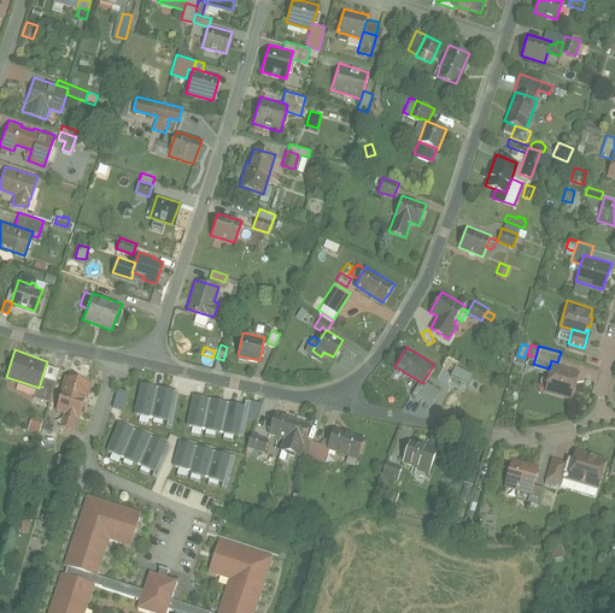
[(557,363),(551,360),(549,369),(544,388),(572,395),(579,369),(557,363)]
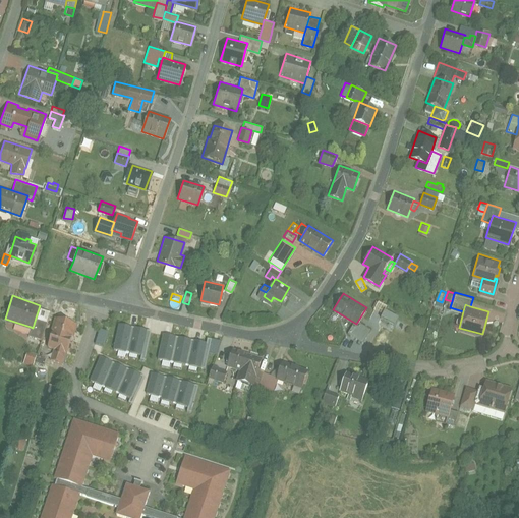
[(77,323),(54,315),(45,345),(52,347),(49,357),(62,361),(71,336),(73,336),(77,323)]
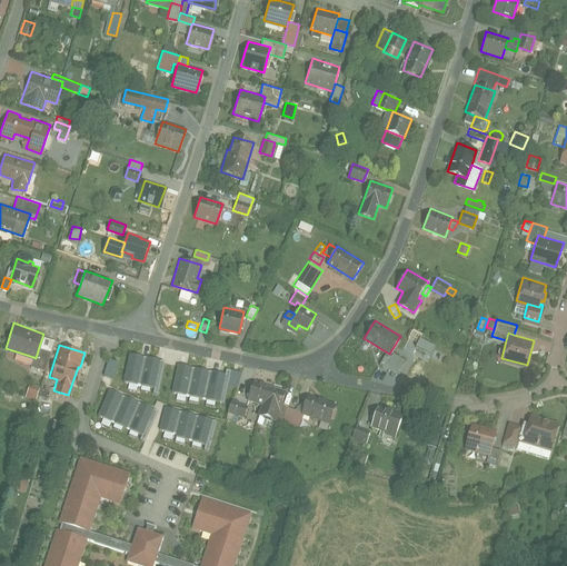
[(50,350),(39,347),(36,358),(33,357),(31,365),(45,368),(50,350)]
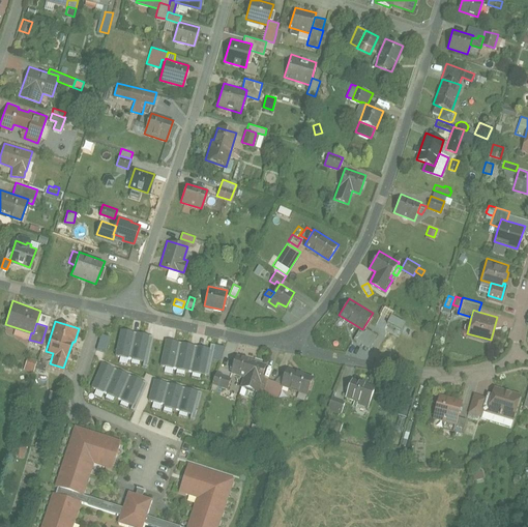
[(117,325),(112,352),(141,358),(140,362),(144,363),(151,333),(117,325)]
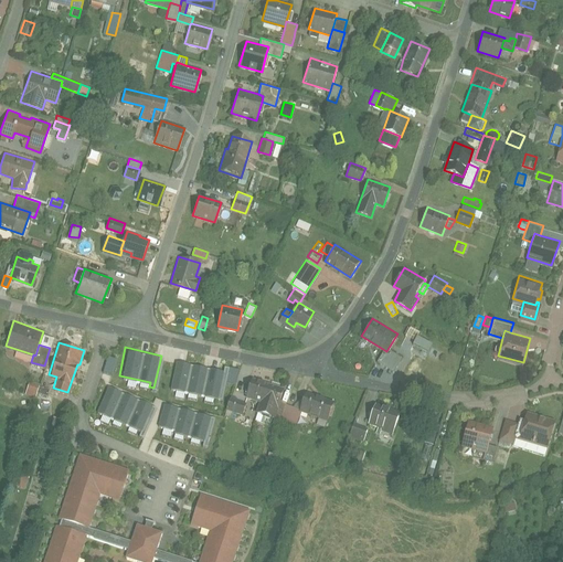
[(378,364),(389,371),(396,359),(386,351),(378,364)]
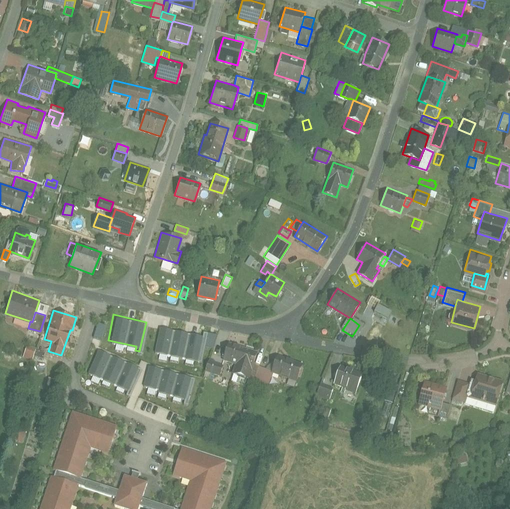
[(99,320),(94,334),(102,337),(107,323),(99,320)]
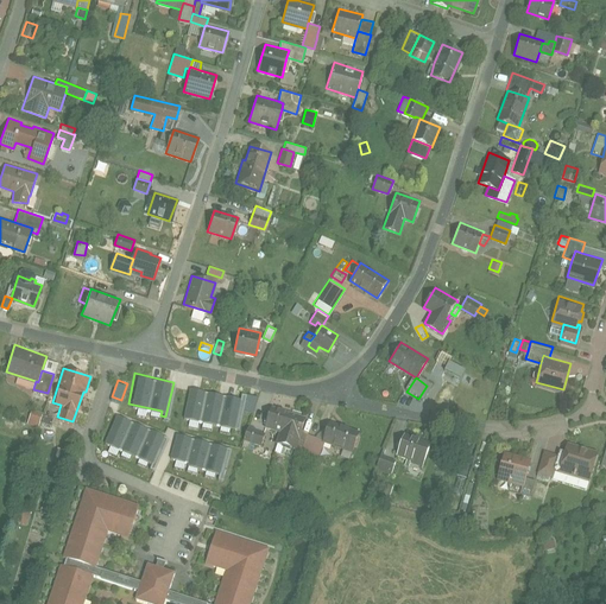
[(238,396),(188,383),(181,413),(235,426),(244,392),(239,390),(238,396)]
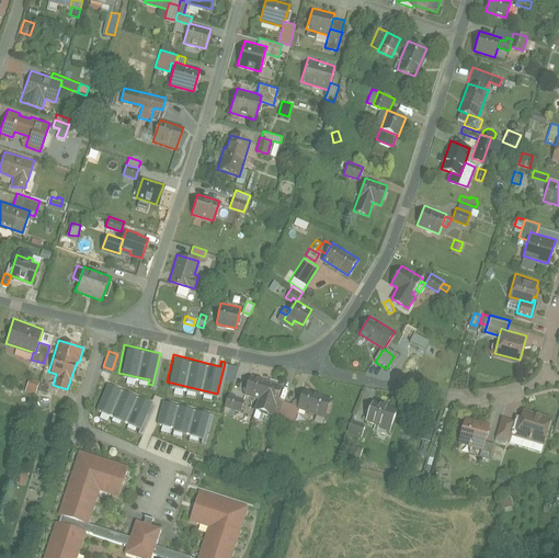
[(257,374),(258,372),(250,369),(242,391),(258,397),(254,407),(272,413),(275,405),(278,395),(283,384),(277,382),(278,379),(270,376),(269,378),(257,374)]
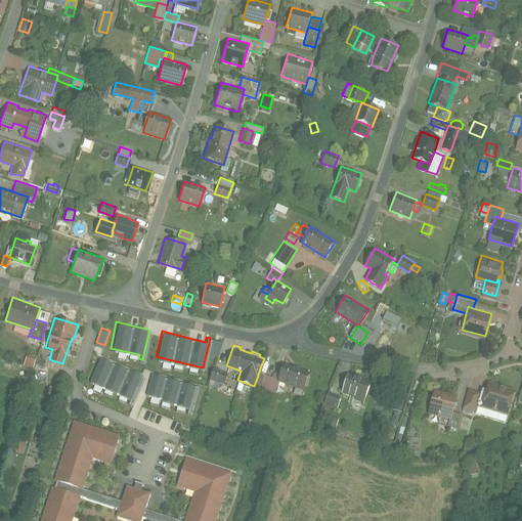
[(37,354),(28,351),(24,363),(33,366),(37,354)]
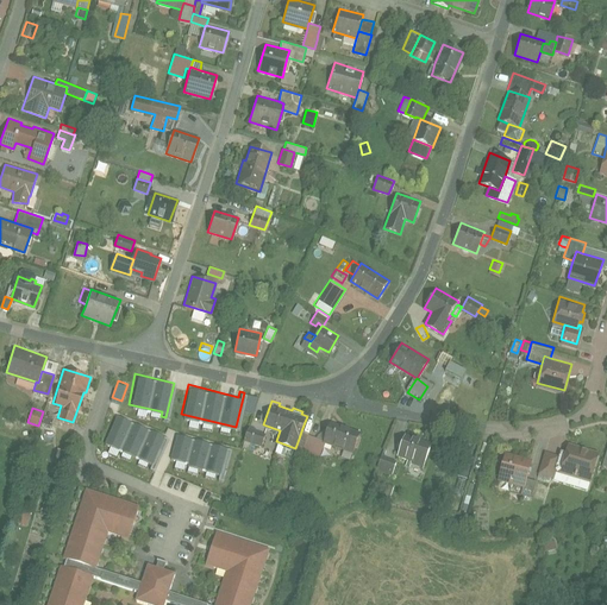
[(114,413),(102,440),(150,460),(148,465),(151,467),(166,434),(114,413)]
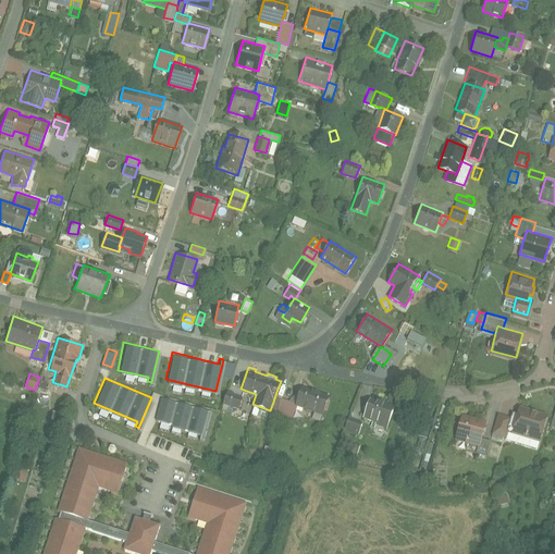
[(321,413),(328,393),(301,383),(295,402),(294,403),(296,404),(321,413)]
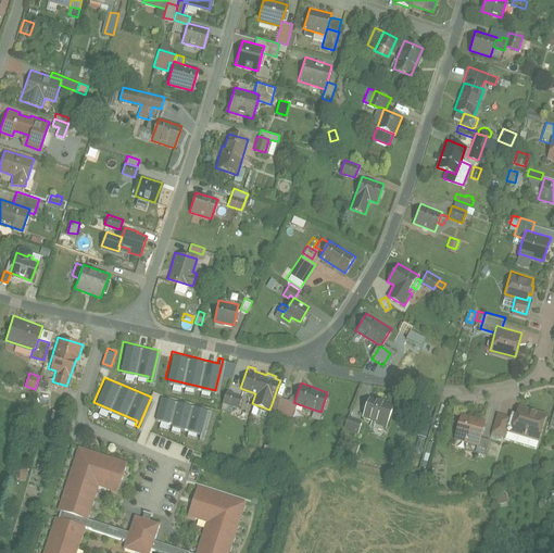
[(237,404),(241,392),(233,390),(234,388),(228,386),(224,400),(237,404)]
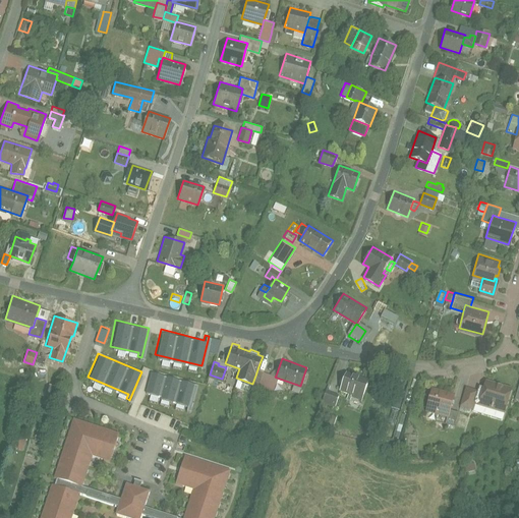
[(262,378),(264,370),(265,368),(258,366),(255,376),(262,378)]
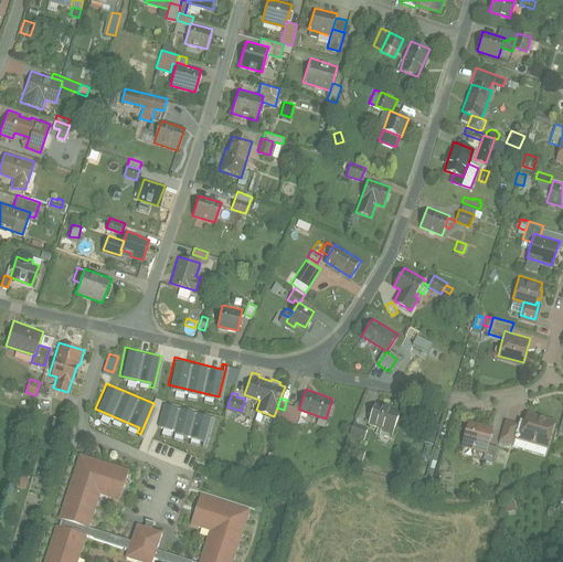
[(162,401),(156,428),(202,439),(201,445),(205,445),(213,413),(162,401)]
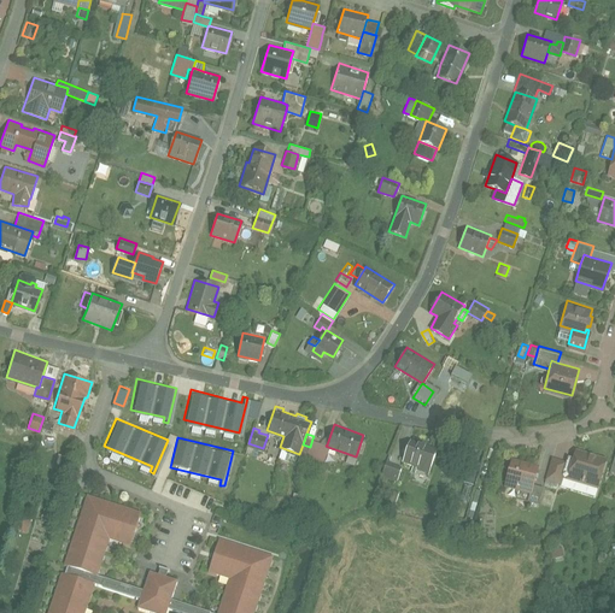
[(437,448),(409,437),(402,461),(428,471),(437,448)]
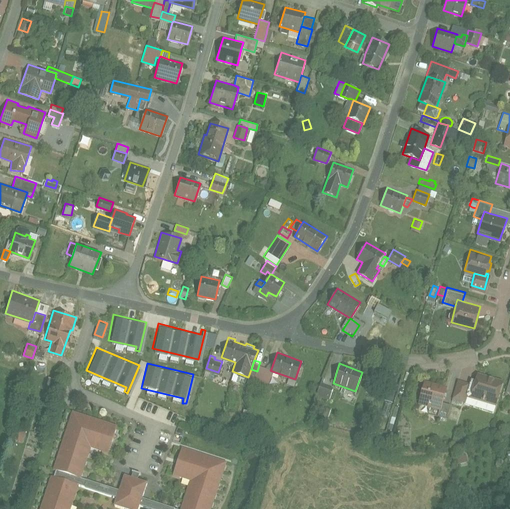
[(270,370),(271,369),(259,364),(257,371),(254,378),(268,383),(272,371),(270,370)]
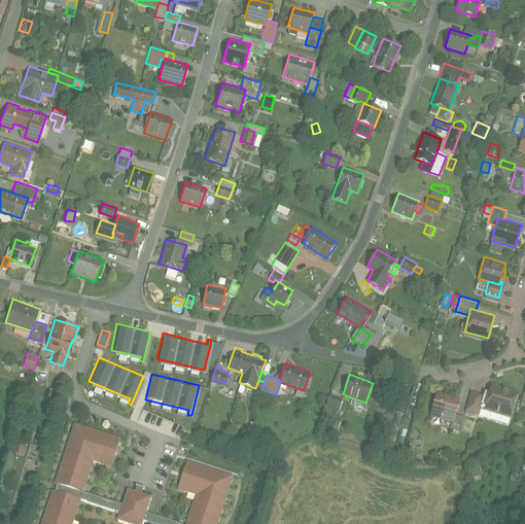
[(518,389),(492,381),(489,390),(484,406),(484,407),(510,415),(518,389)]
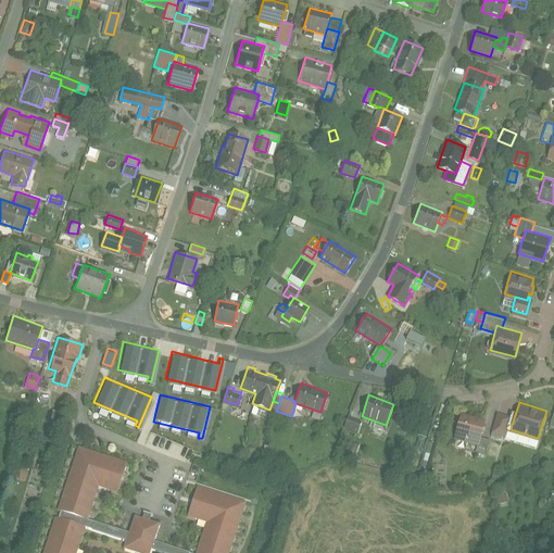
[(506,426),(510,414),(496,410),(491,429),(505,434),(507,426),(506,426)]
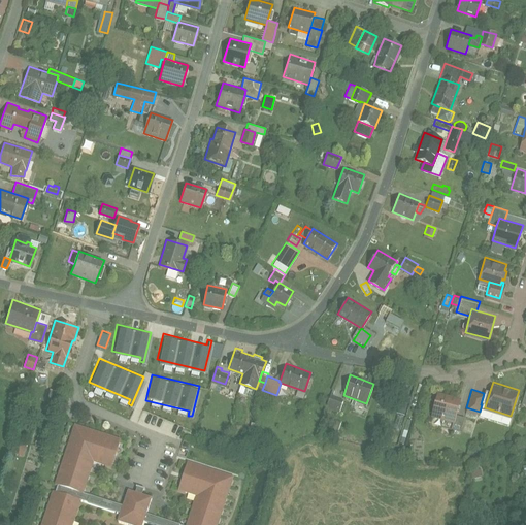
[(482,404),(485,406),(490,391),(486,389),(484,393),(481,404),(482,404)]
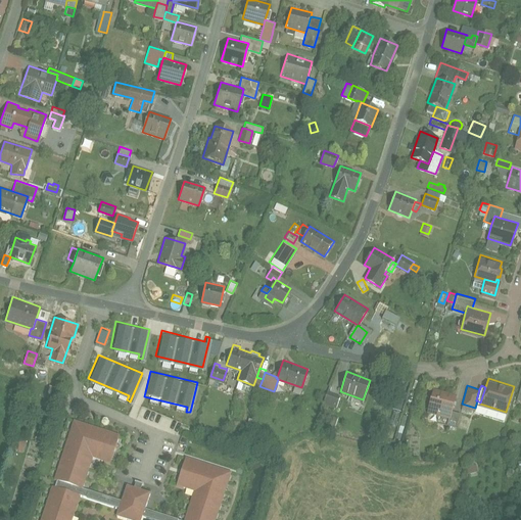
[(457,392),(433,386),(427,410),(448,416),(451,416),(453,409),(457,392)]
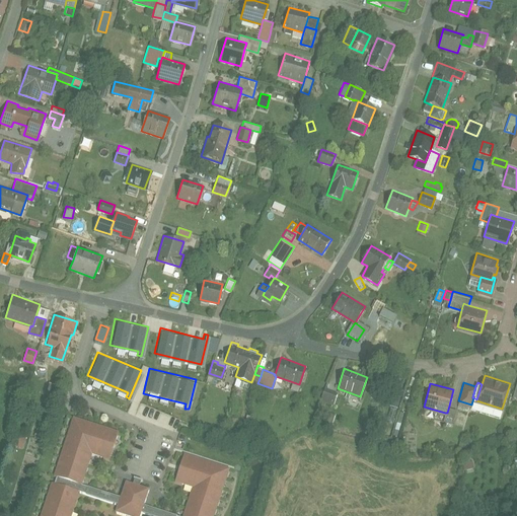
[(333,402),(337,390),(324,386),(320,397),(333,402)]
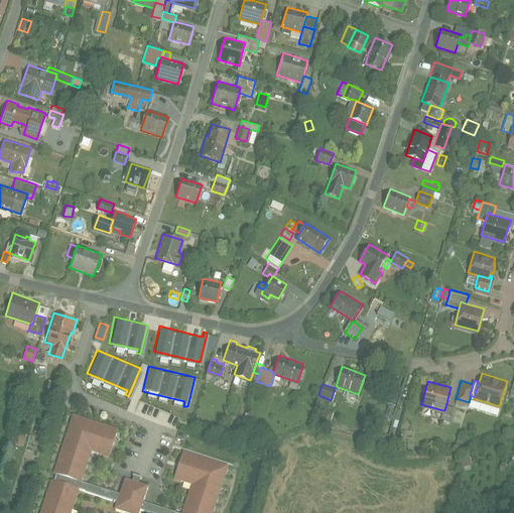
[(454,405),(446,403),(444,410),(442,410),(441,415),(450,417),(454,405)]
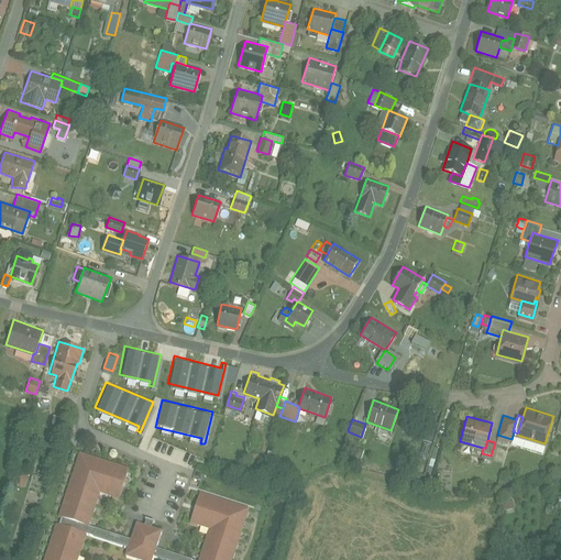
[(365,446),(356,442),(353,450),(362,453),(365,446)]
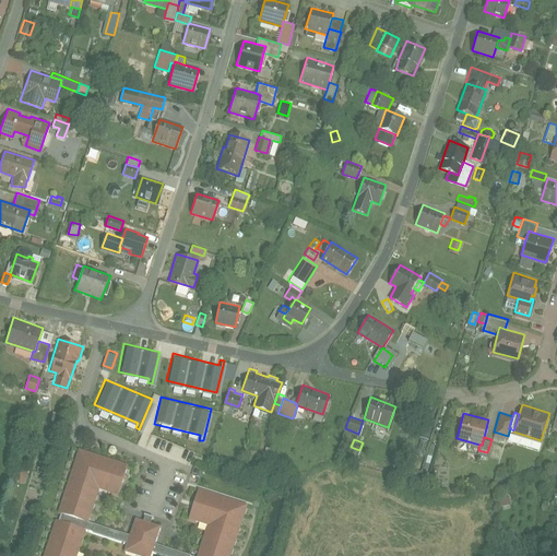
[(194,555),(154,543),(158,528),(150,525),(153,518),(145,516),(143,523),(132,519),(128,534),(90,522),(99,489),(118,496),(129,465),(79,449),(43,555),(78,555),(86,531),(125,543),(122,552),(133,555),(149,555),(151,552),(163,555),(230,555),(248,505),(198,488),(188,519),(206,524),(196,555),(194,555)]
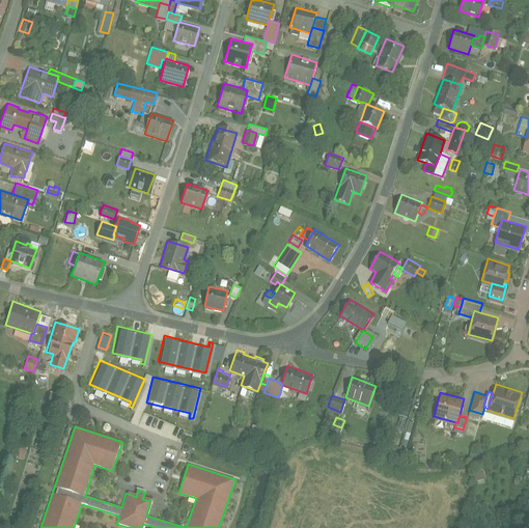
[(410,432),(405,431),(401,440),(407,442),(410,432)]
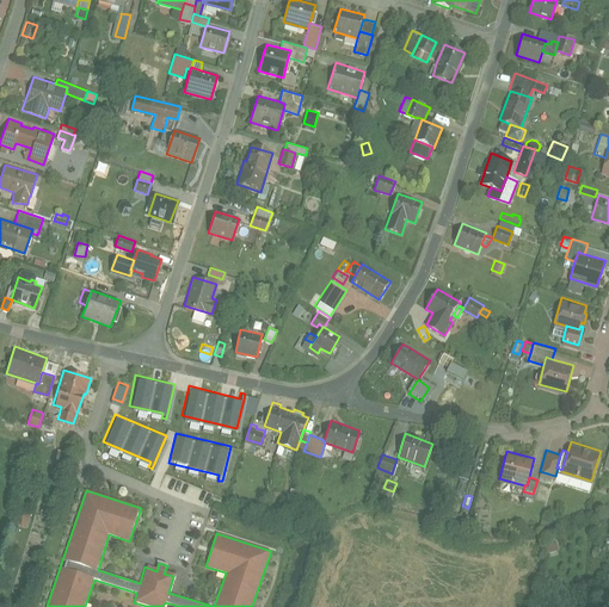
[(320,511),(308,506),(305,516),(317,520),(320,511)]
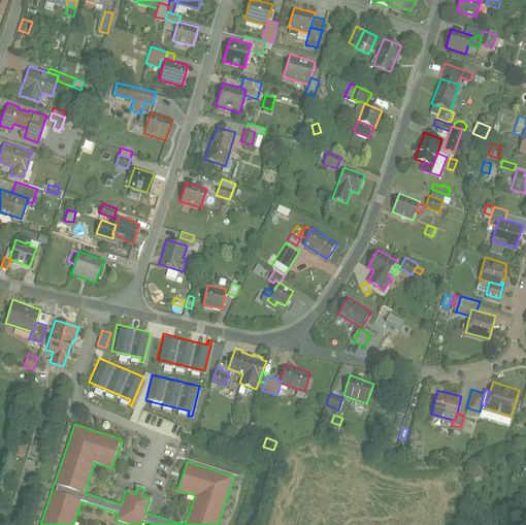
[(187,450),(191,441),(182,438),(178,447),(187,450)]
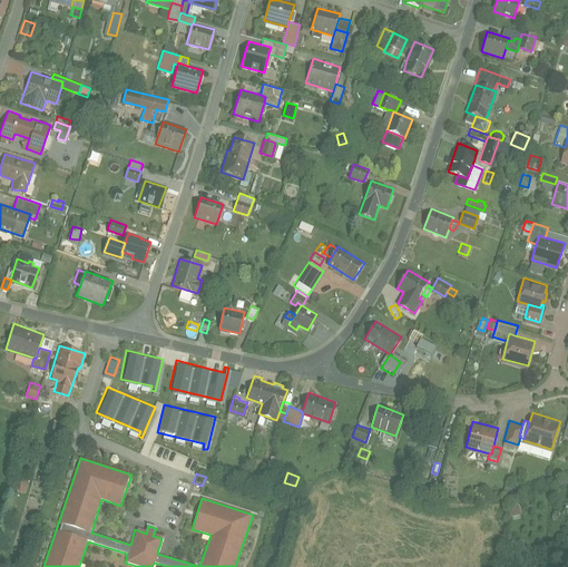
[(26,492),(29,479),(20,476),(17,489),(26,492)]
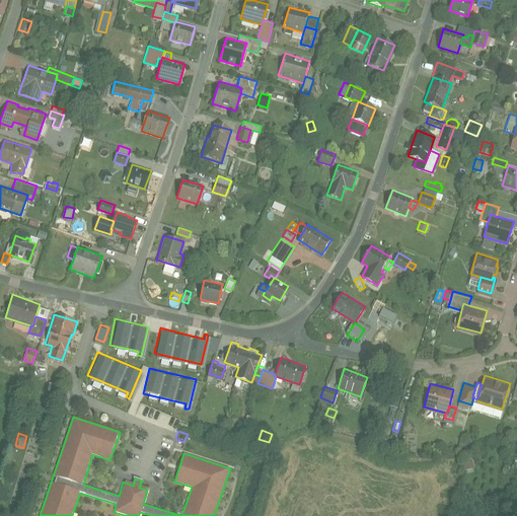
[(464,467),(474,466),(473,458),(463,459),(464,467)]
